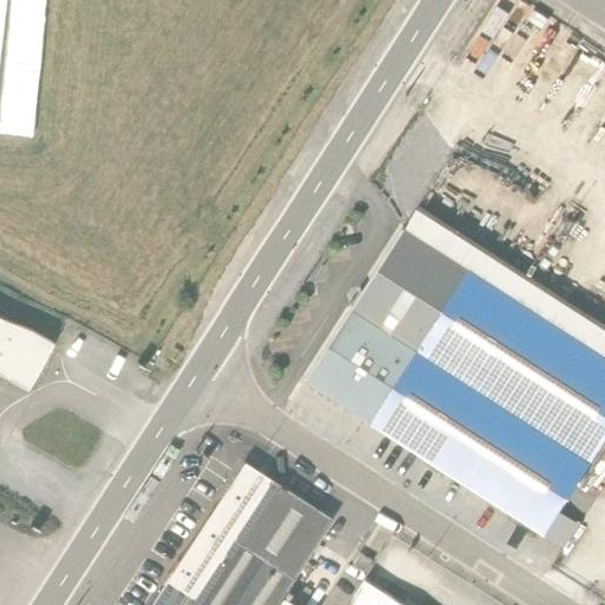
[(0,0),(0,119),(33,122),(37,77),(4,75),(10,0),(0,0)]
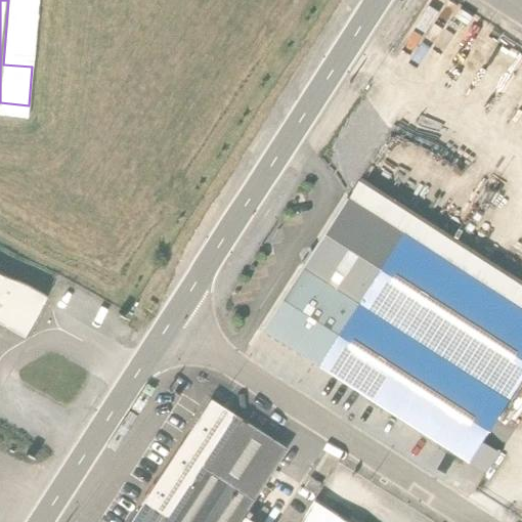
[(264,331),(471,465),(521,384),(521,286),(361,182),(264,331)]
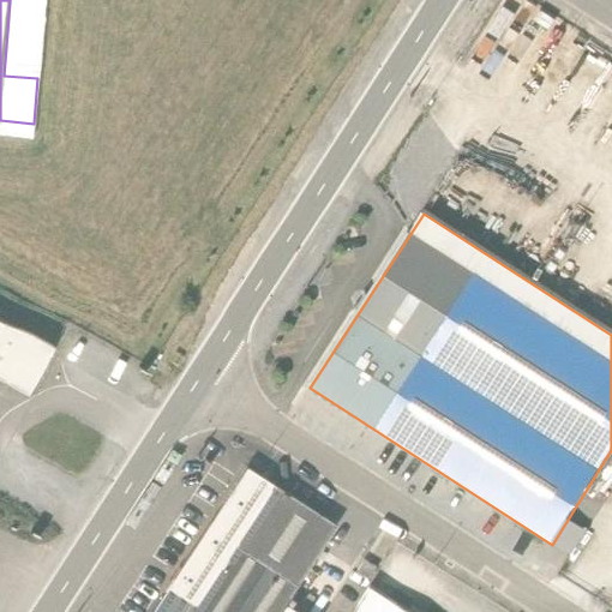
[(0,318),(0,379),(29,396),(55,349),(0,318)]
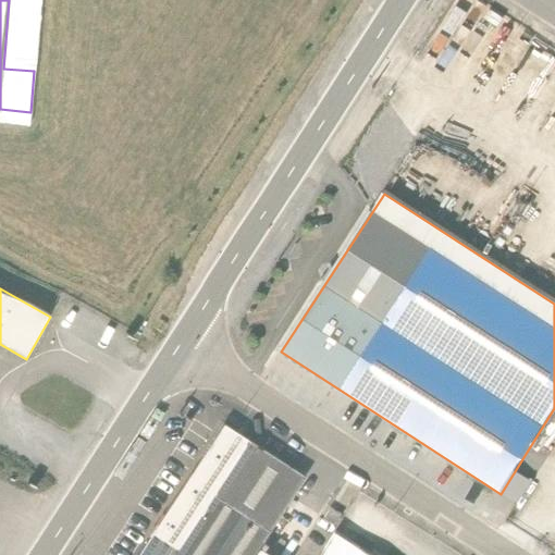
[(255,554),(260,547),(306,478),(225,426),(139,554),(255,554)]
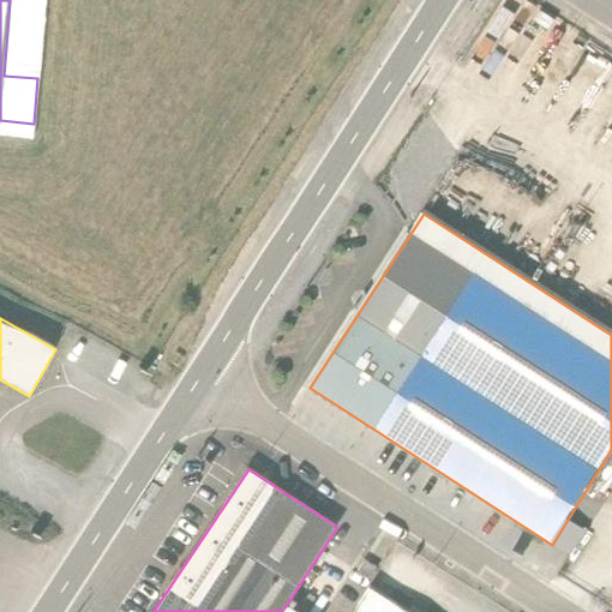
[(567,522),(552,545),(573,556),(587,534),(567,522)]
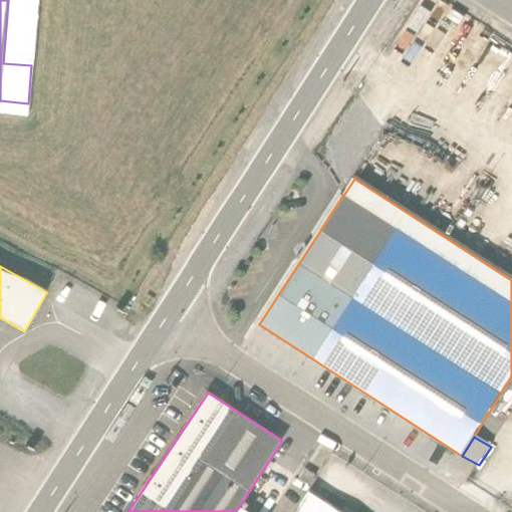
[(306,470),(300,480),(310,487),(316,477),(306,470)]
